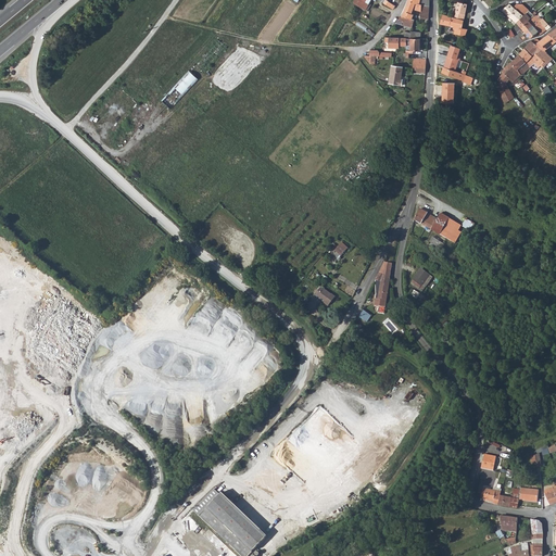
[(355,0),(354,3),(366,10),(370,0),(355,0)]
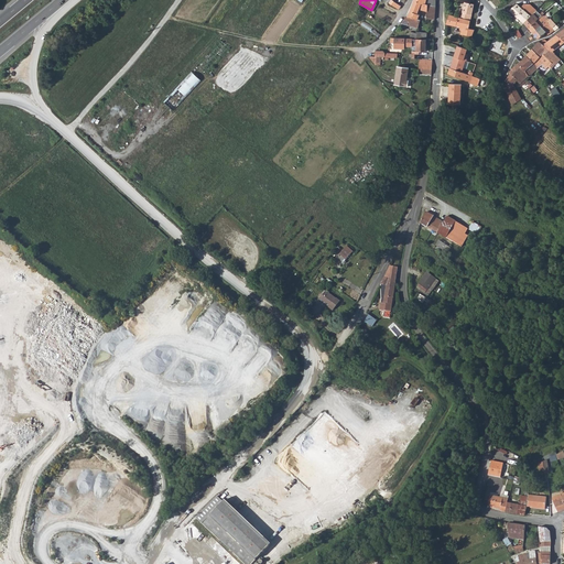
[(426,19),(435,20),(436,7),(426,3),(426,0),(413,0),(413,2),(408,15),(419,20),(420,14),(416,13),(419,9),(427,11),(426,19)]
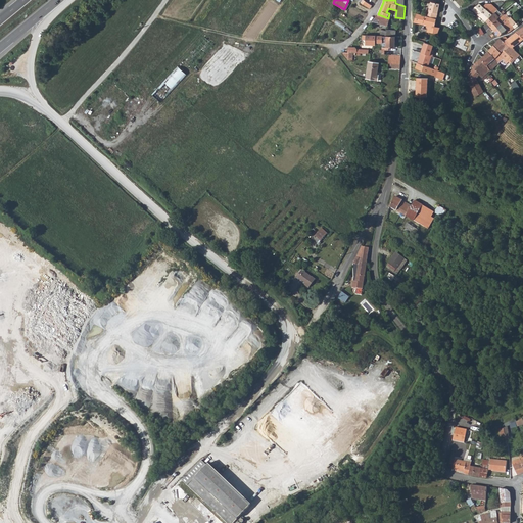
[(431,1),(427,16),(436,19),(439,3),(431,1)]
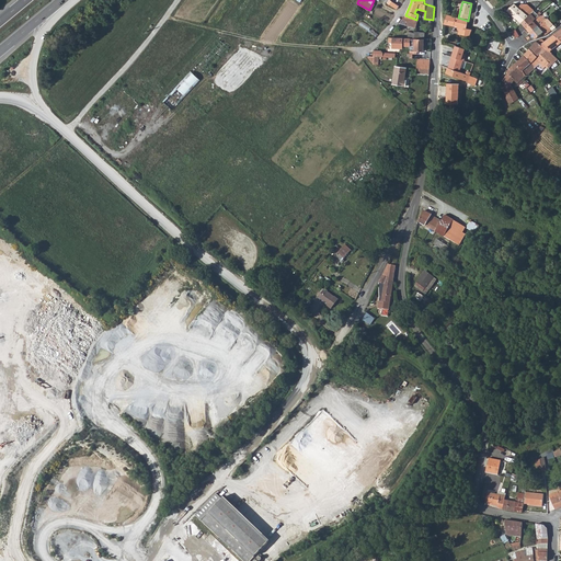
[(506,9),(518,20),(516,22),(518,25),(522,23),(524,20),(527,16),(534,11),(534,10),(527,4),(521,3),(517,7),(514,3),(511,6),(506,9)]
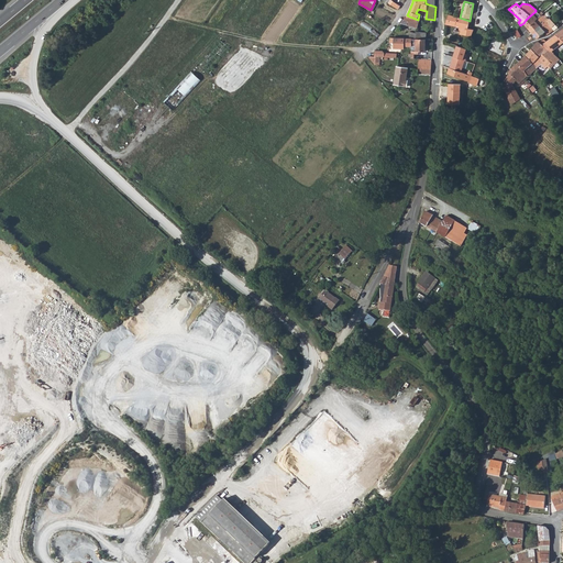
[(541,15),(536,11),(529,17),(526,20),(523,23),(528,28),(541,15)]
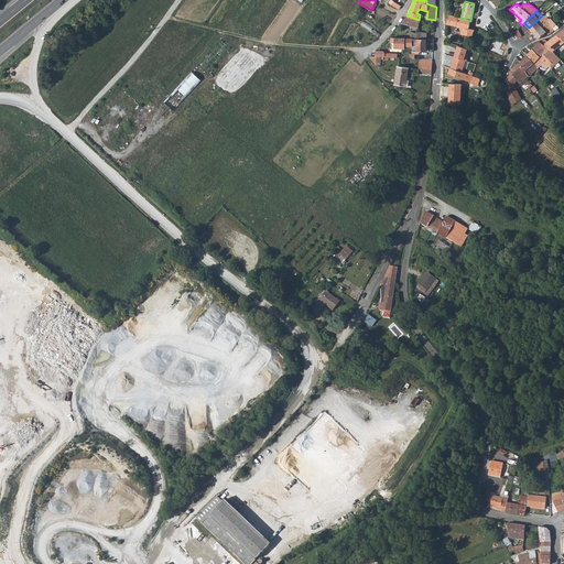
[(461,34),(473,36),(475,30),(468,29),(470,21),(461,18),(448,14),(446,24),(459,26),(462,28),(462,30),(461,34)]
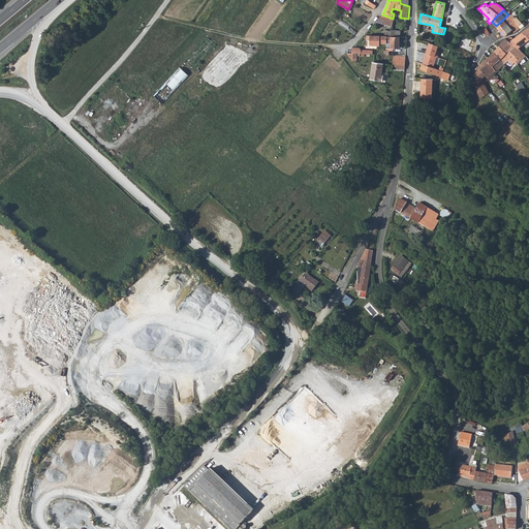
[(509,16),(508,14),(496,26),(504,36),(511,30),(514,32),(520,28),(517,24),(519,22),(516,19),(515,20),(514,18),(514,17),(511,13),(509,16)]
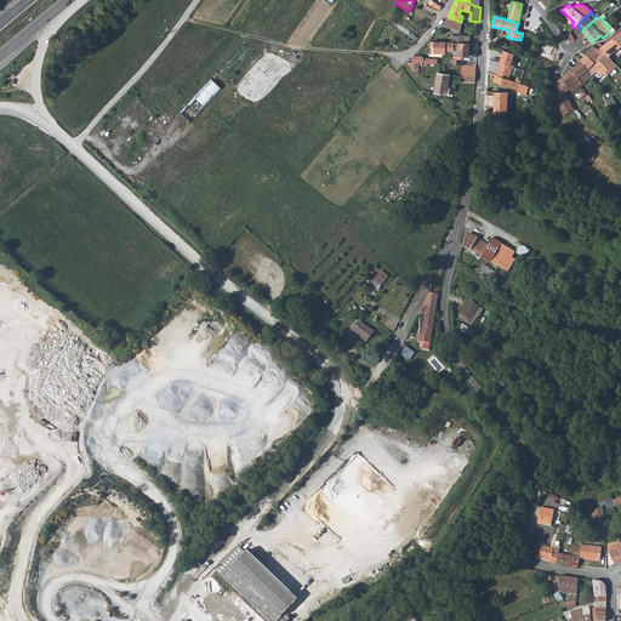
[(442,26),(460,30),(463,22),(461,22),(449,17),(448,17),(442,26)]
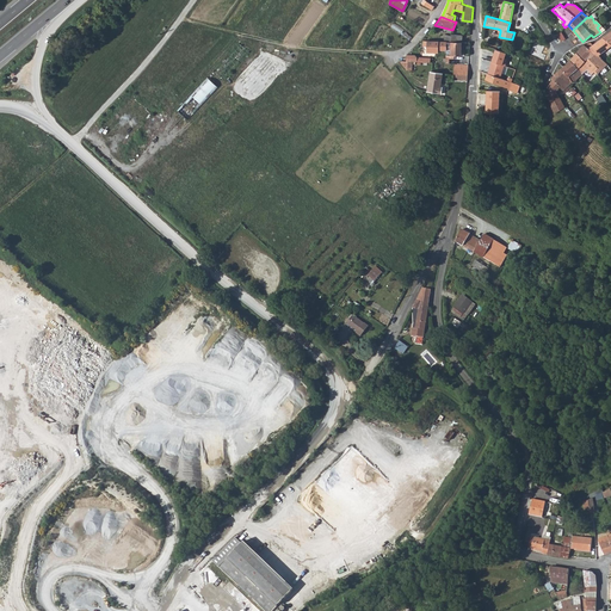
[(593,45),(588,49),(598,57),(610,45),(610,43),(603,37),(593,45)]
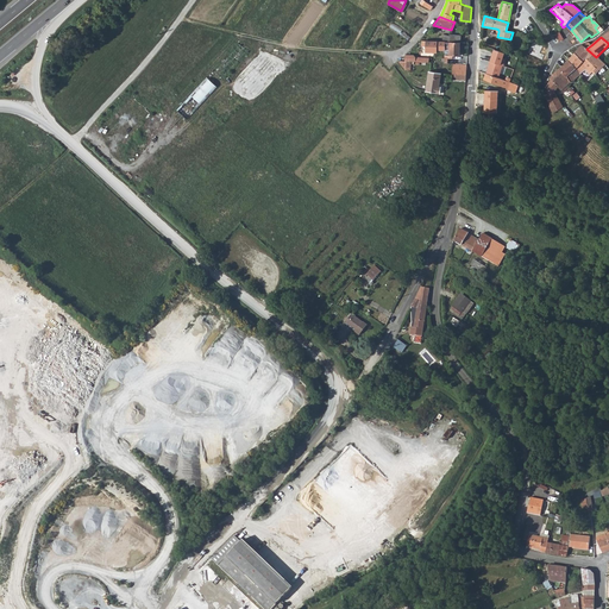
[(438,50),(445,50),(446,42),(426,42),(422,41),(421,46),(426,48),(426,51),(438,52),(438,50)]
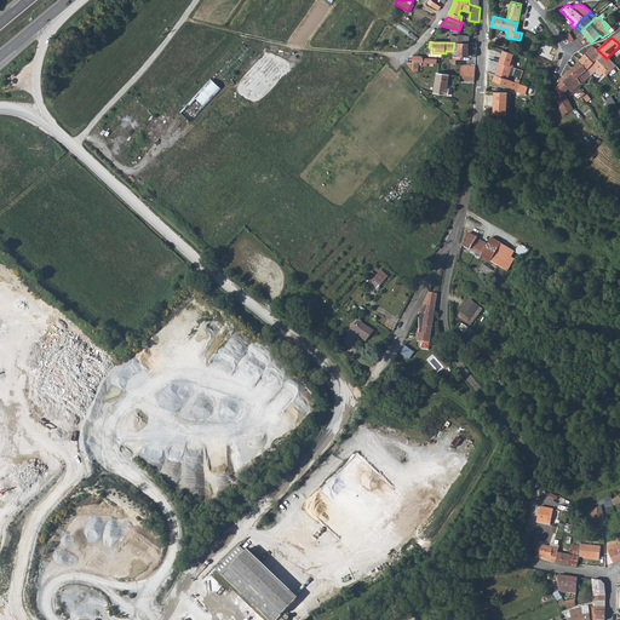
[(453,56),(453,59),(457,59),(459,59),(459,56),(460,56),(469,57),(469,51),(469,44),(454,42),(453,51),(453,56)]
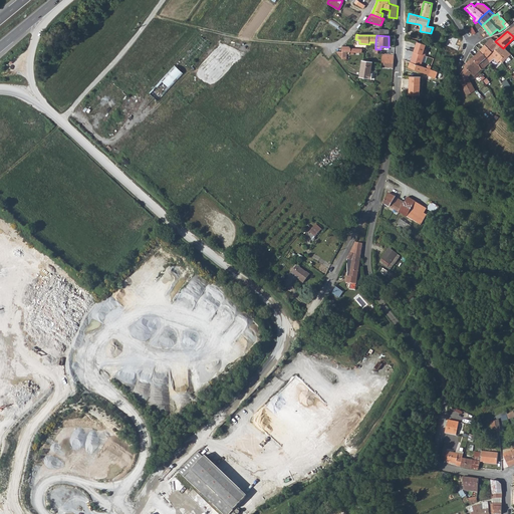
[(495,41),(492,37),(485,44),(492,51),(494,49),(505,60),(510,55),(504,49),(503,48),(495,41)]
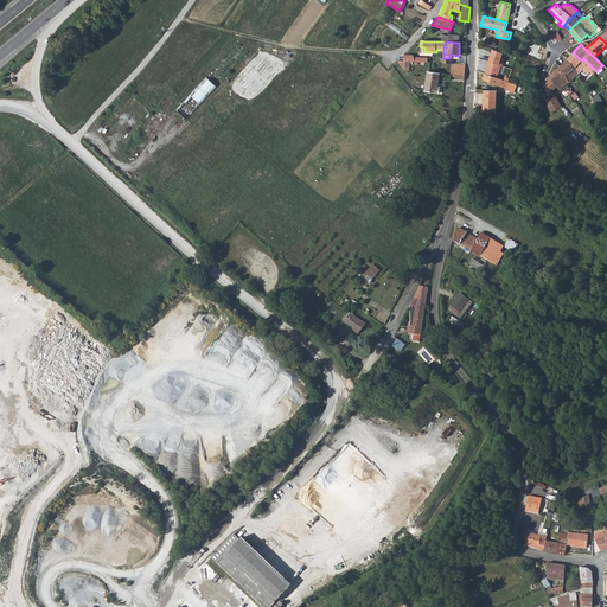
[(503,53),(492,50),(484,74),(497,78),(504,59),(502,58),(503,53)]
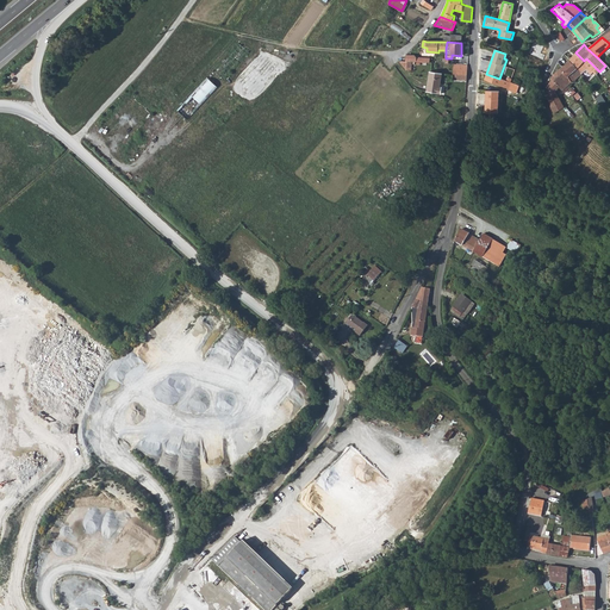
[(542,60),(527,53),(524,58),(522,63),(537,70),(542,60)]
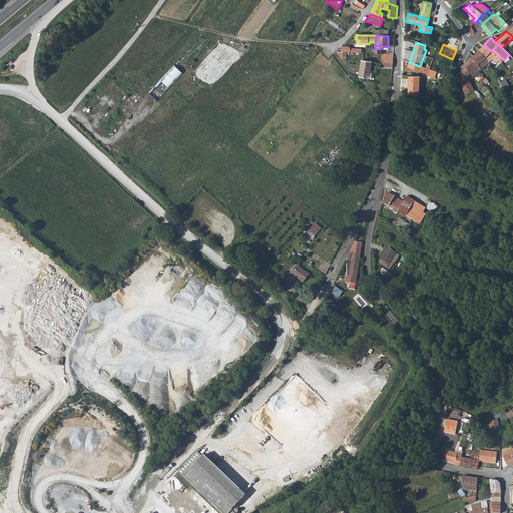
[(485,57),(489,63),(493,58),(497,63),(499,60),(501,62),(502,61),(504,60),(493,49),(491,51),(484,44),(479,49),(480,50),(485,57)]
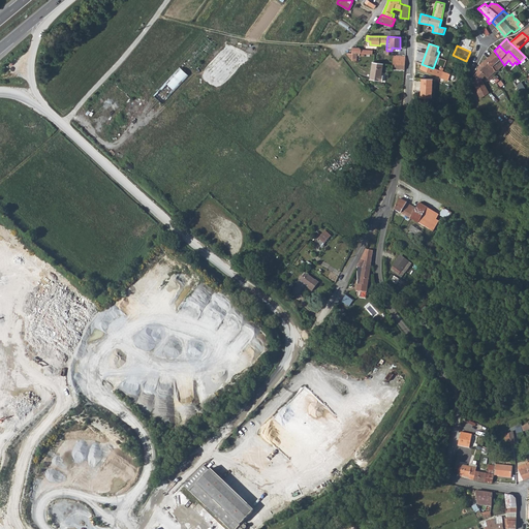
[(472,48),(470,52),(466,61),(471,63),(476,55),(475,55),(477,50),(472,48)]
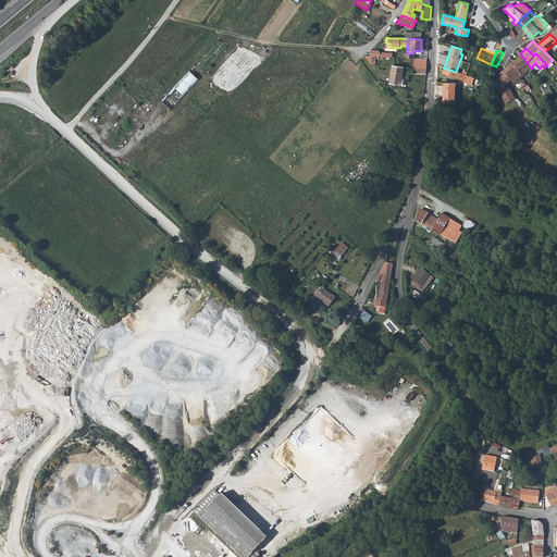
[(527,72),(522,66),(527,62),(521,54),(518,57),(511,62),(519,70),(522,75),(527,72)]
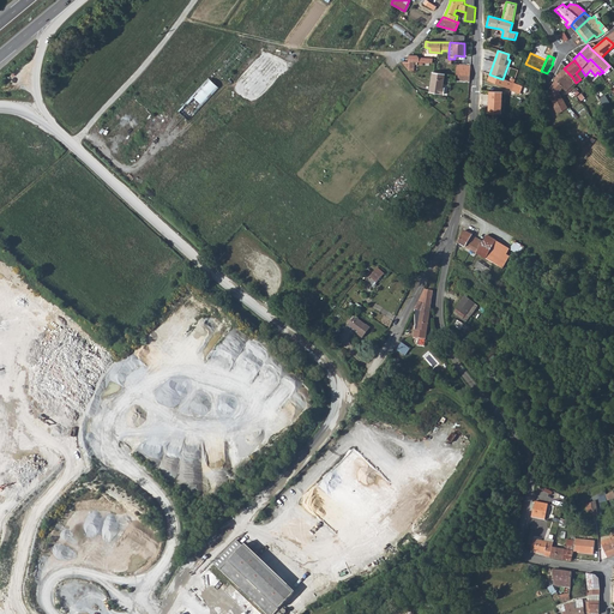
[(456,80),(470,80),(470,66),(456,65),(456,80)]
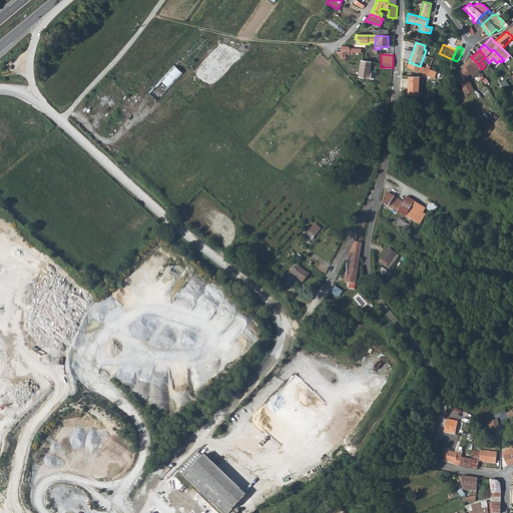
[(462,69),(459,73),(461,74),(466,78),(467,77),(470,72),(475,77),(477,75),(481,80),(484,78),(482,74),(480,72),(481,70),(481,69),(478,64),(471,57),(463,65),(464,66),(462,69)]
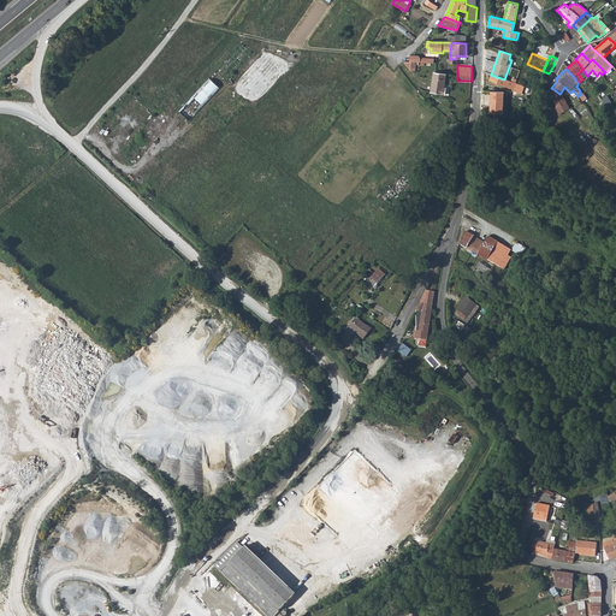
[(586,75),(586,76),(587,76),(582,69),(578,73),(582,80),(586,75)]
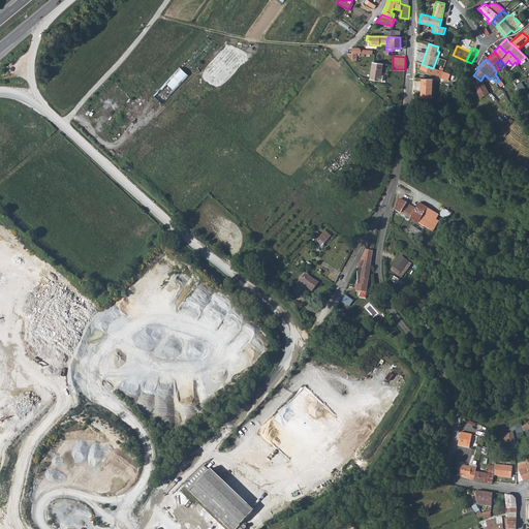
[(373,62),(371,80),(383,81),(384,75),(382,74),(383,63),(373,62)]
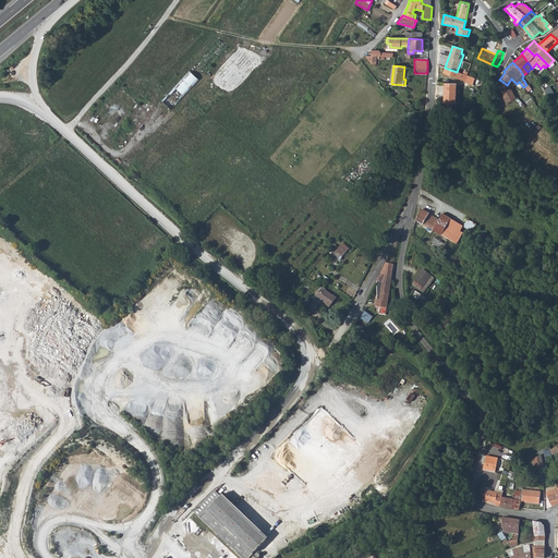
[(472,85),(475,79),(457,72),(445,68),(443,73),(464,81),(464,82),(472,85)]
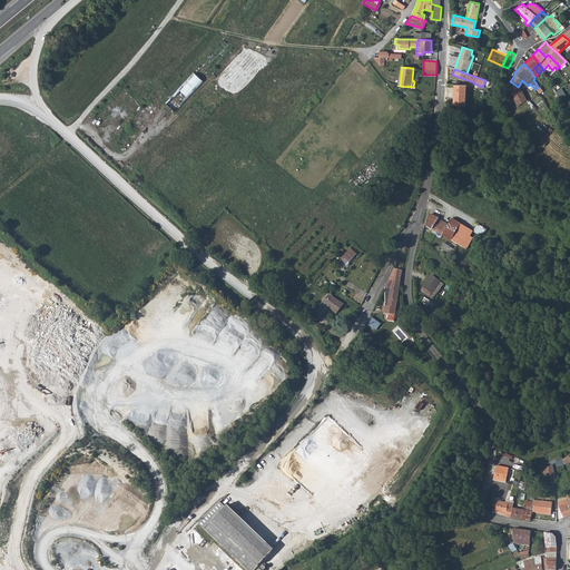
[(196,72),(176,94),(185,101),(204,80),(196,72)]
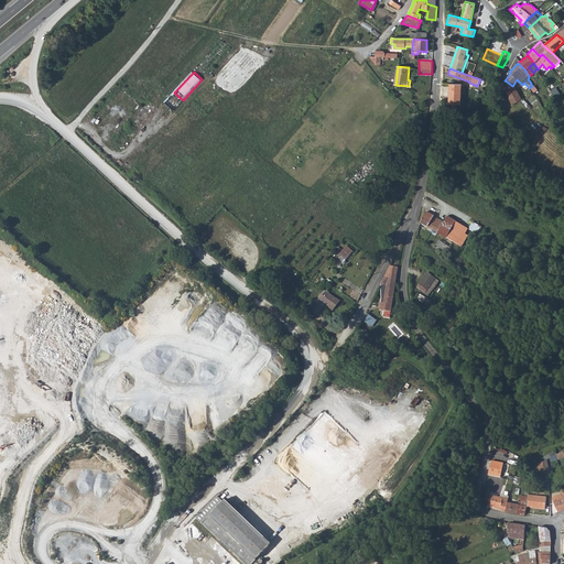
[(522,99),(513,85),(512,86),(507,82),(505,86),(509,93),(513,104),(522,99)]
